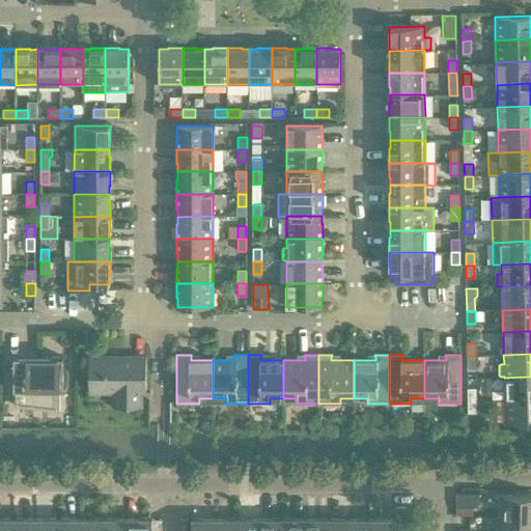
[(475,356),(467,356),(467,368),(475,368),(475,356)]
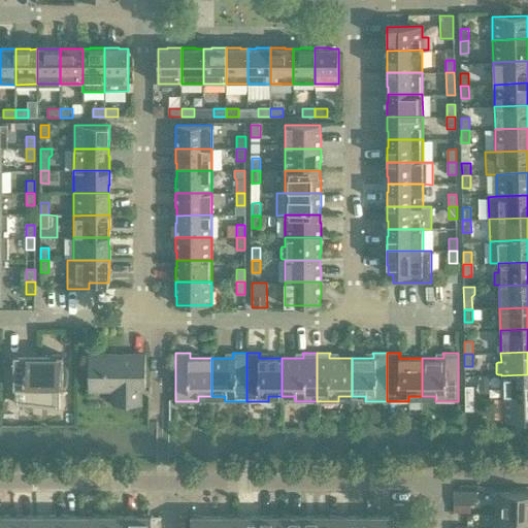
[(63,388),(63,355),(13,355),(13,388),(14,388),(14,403),(59,408),(59,388),(63,388)]
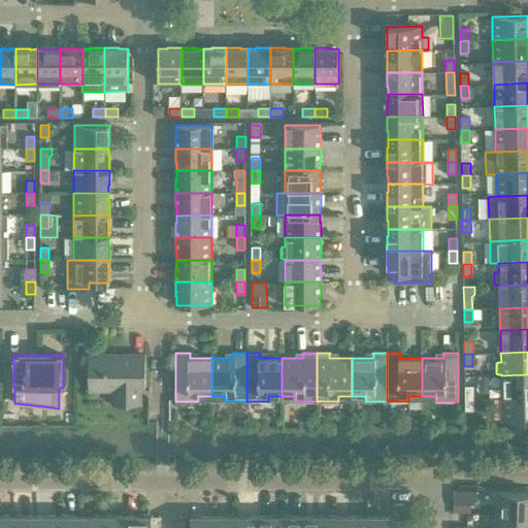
[(112,390),(112,404),(140,404),(140,390),(144,390),(144,355),(88,355),(88,390),(112,390)]
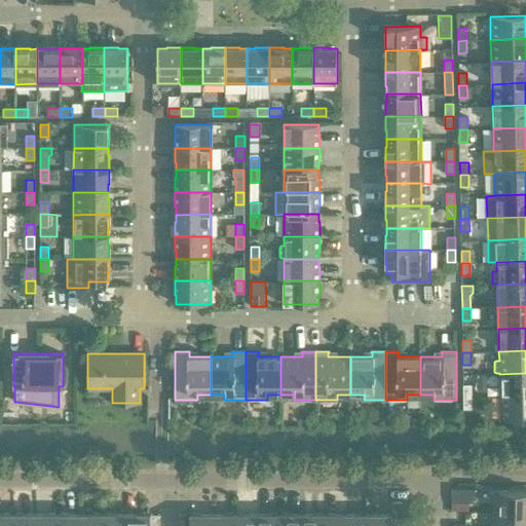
[(525,373),(499,374),(500,396),(525,395),(525,373)]
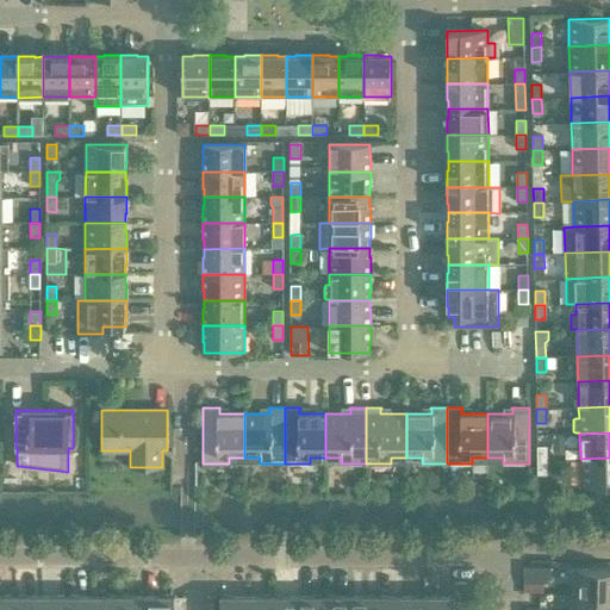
[(537,446),(537,460),(547,460),(547,446),(537,446)]
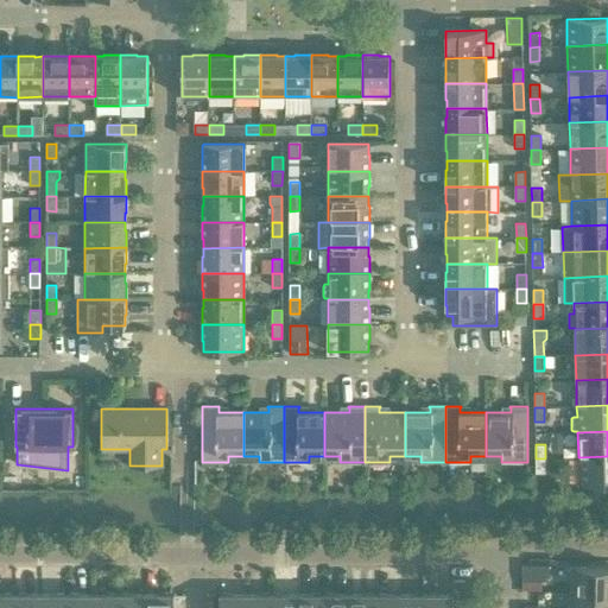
[(607,456),(578,457),(578,485),(607,483),(607,456)]
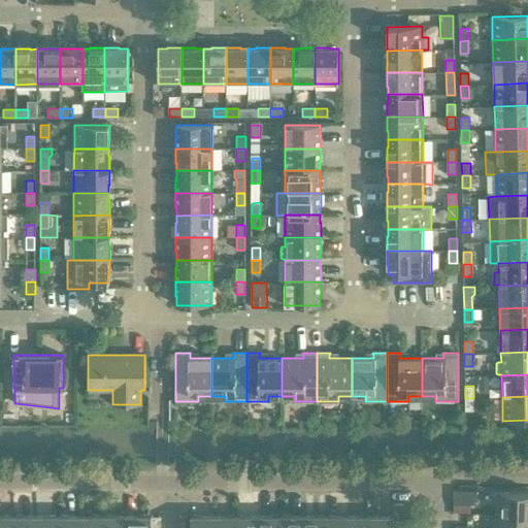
[(473,398),(465,398),(465,410),(473,410),(473,398)]
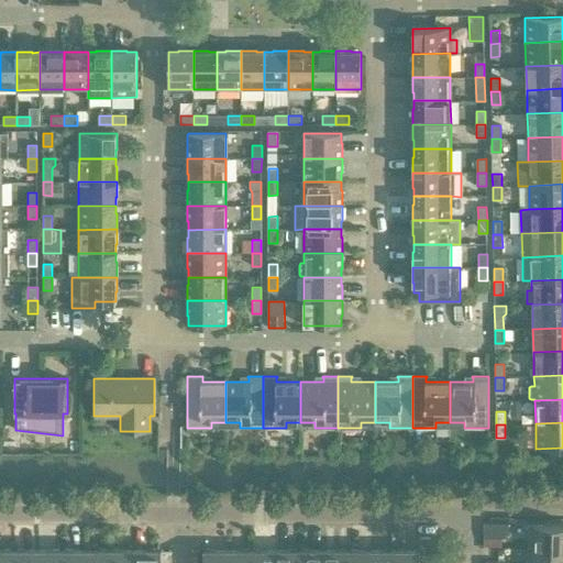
[(500,445),(500,455),(514,455),(514,445),(500,445)]
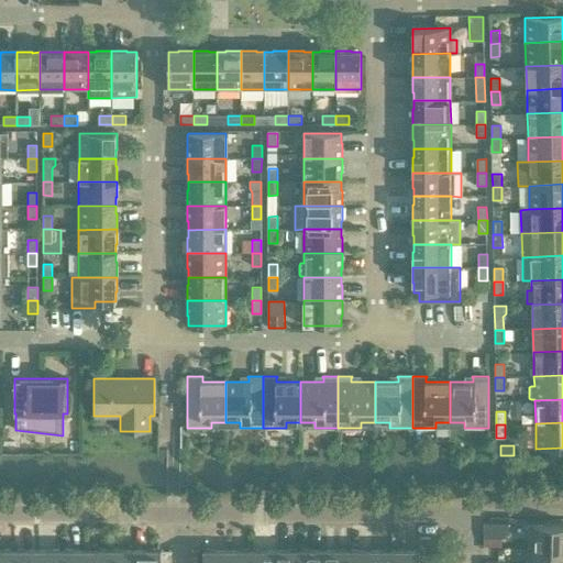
[(483,522),(483,537),(485,537),(484,547),(500,547),(500,538),(508,538),(508,523),(483,522)]
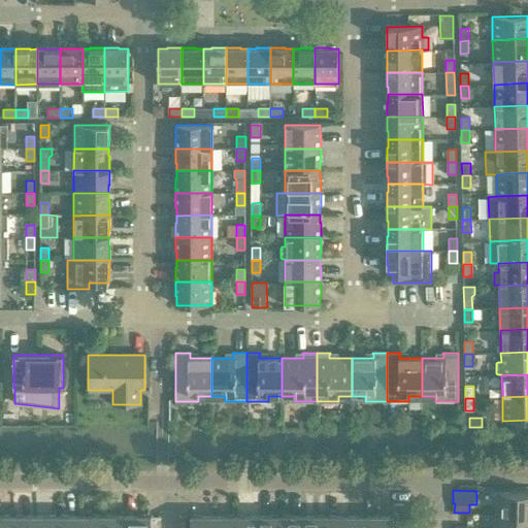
[(527,492),(496,491),(495,515),(527,516),(527,492)]
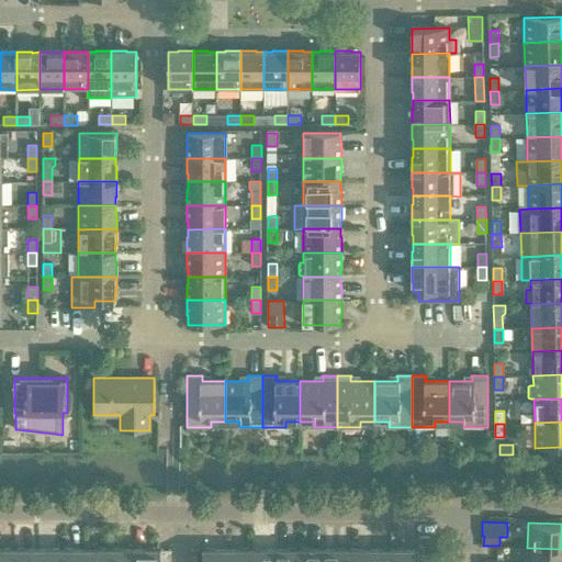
[(393,550),(393,561),(431,561),(431,537),(417,537),(417,550),(393,550)]
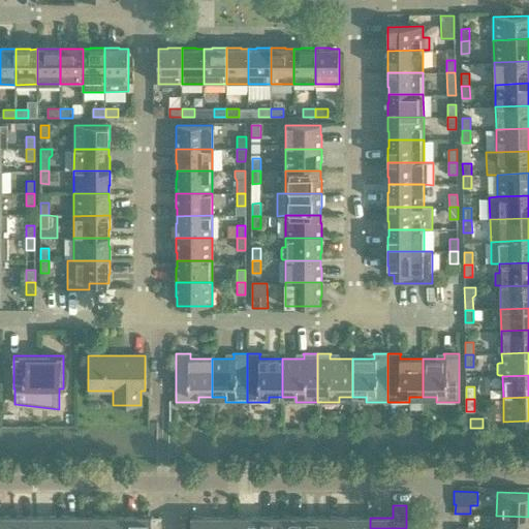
[(528,528),(528,517),(496,516),(495,528),(528,528)]
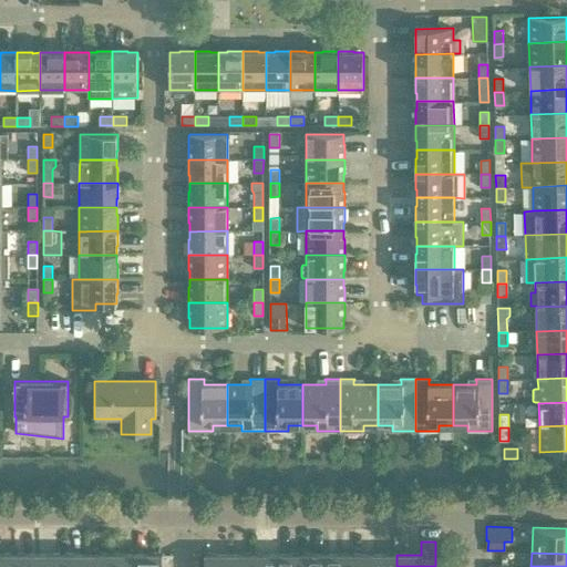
[(0,566),(12,566),(12,555),(0,554),(0,566)]
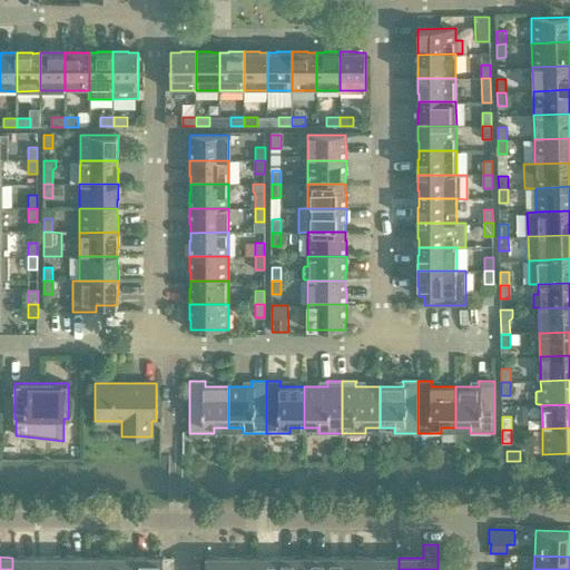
[(12,569),(36,569),(37,558),(12,558),(12,569)]
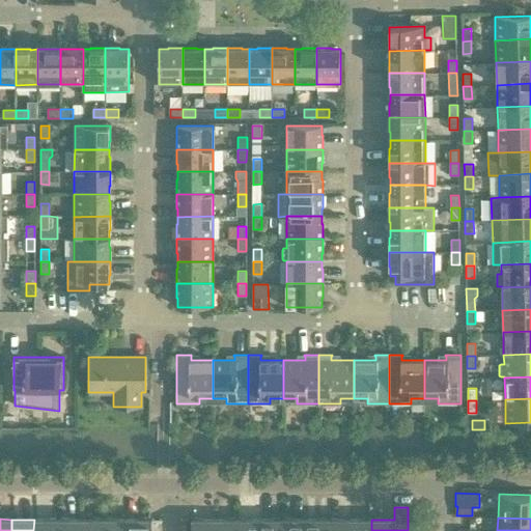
[(33,530),(56,530),(57,520),(34,520),(33,530)]
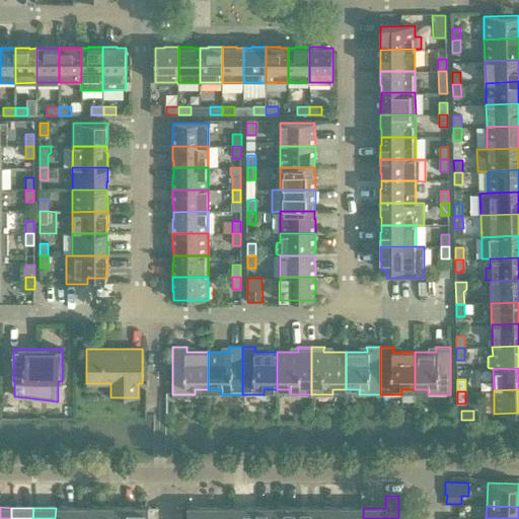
[(55,518),(77,518),(77,508),(56,508),(55,518)]
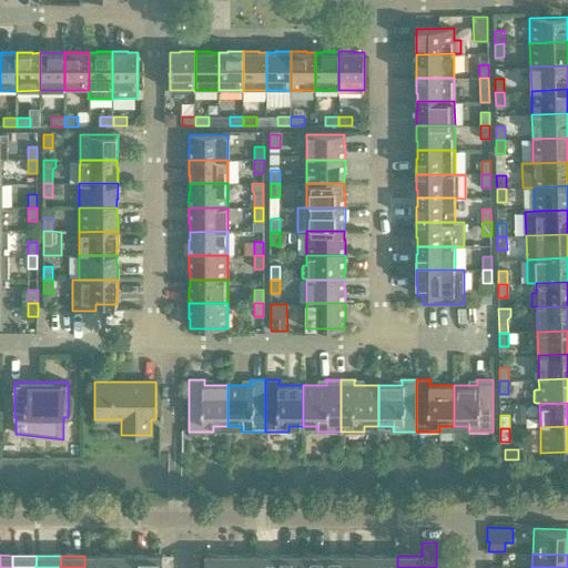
[(84,567),(109,567),(109,556),(84,556),(84,567)]
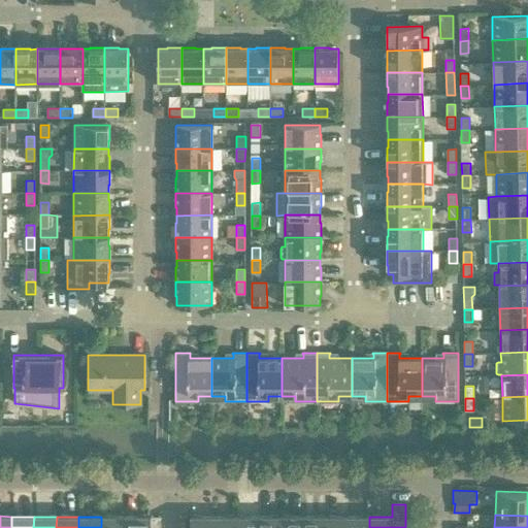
[(101,527),(123,527),(124,517),(101,517),(101,527)]
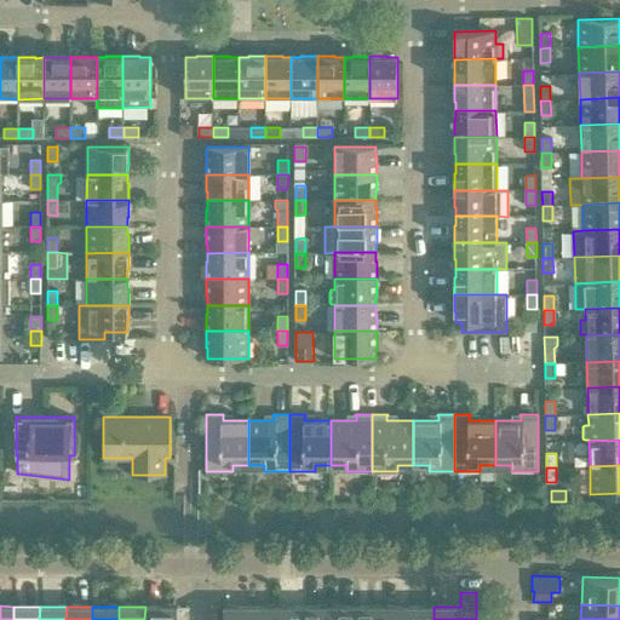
[(145,607),(144,619),(172,619),(172,607),(145,607)]
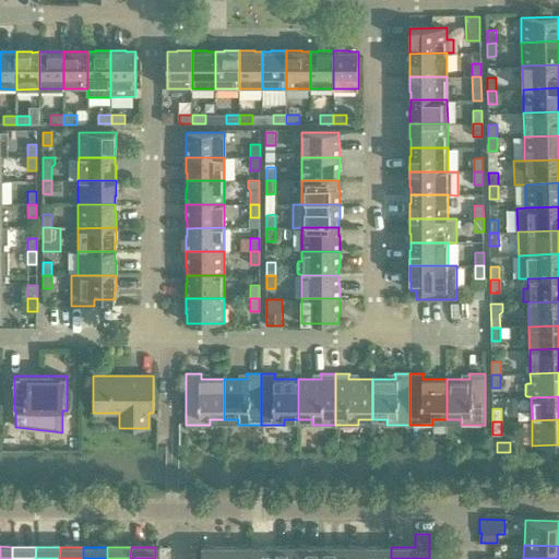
[(157,547),(157,558),(168,558),(168,547),(157,547)]
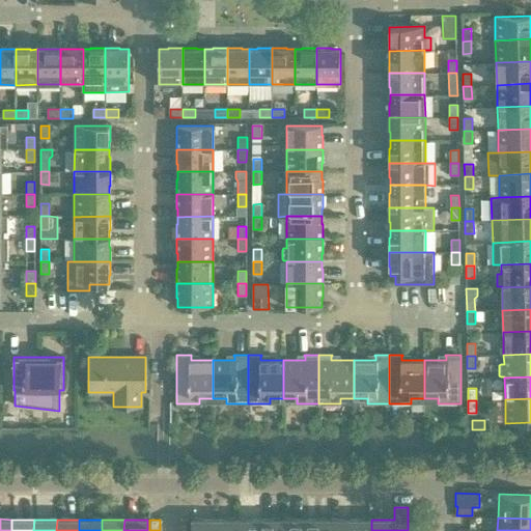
[(191,530),(214,530),(215,520),(191,520),(191,530)]
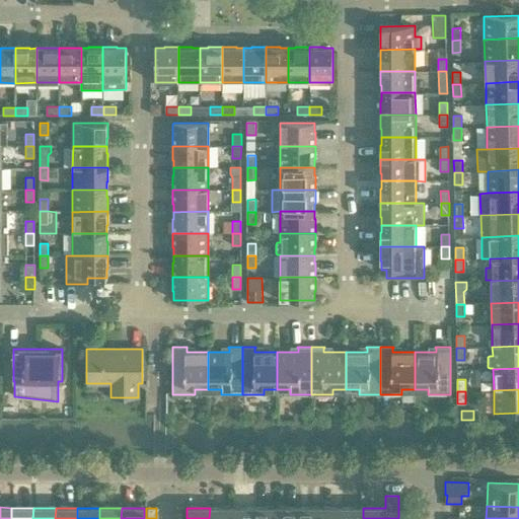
[(209,518),(231,518),(231,508),(210,508),(209,518)]
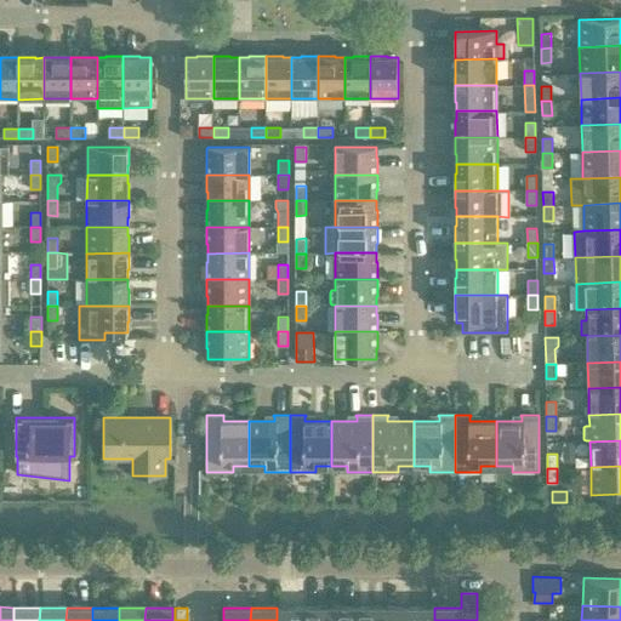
[(277,620),(302,620),(303,608),(277,608),(277,620)]
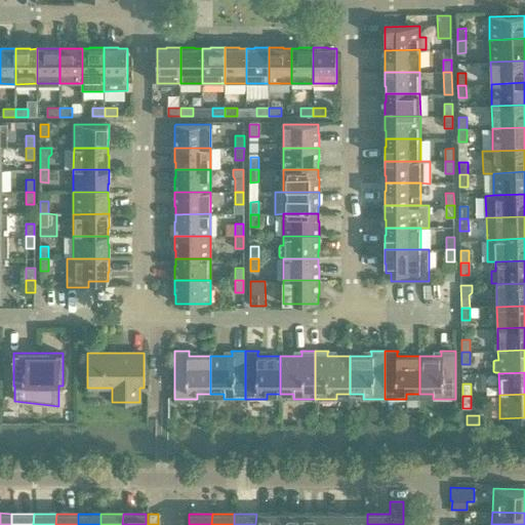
[(255,524),(278,524),(279,514),(256,514),(255,524)]
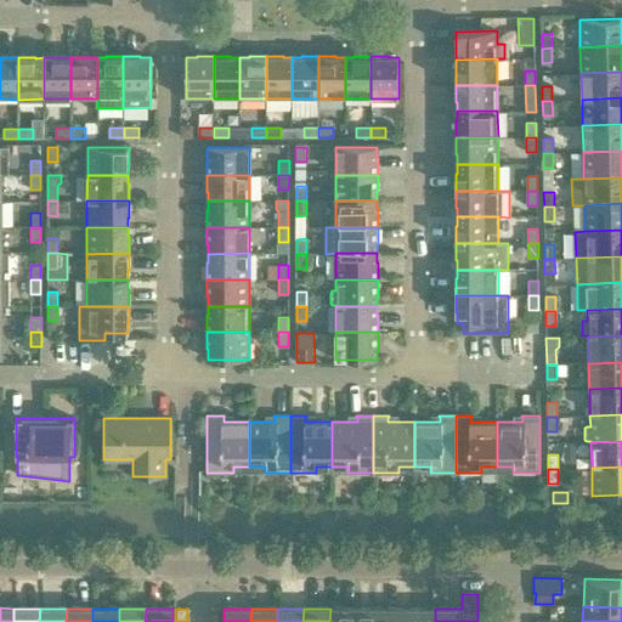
[(329,621),(356,621),(356,609),(331,609),(329,621)]
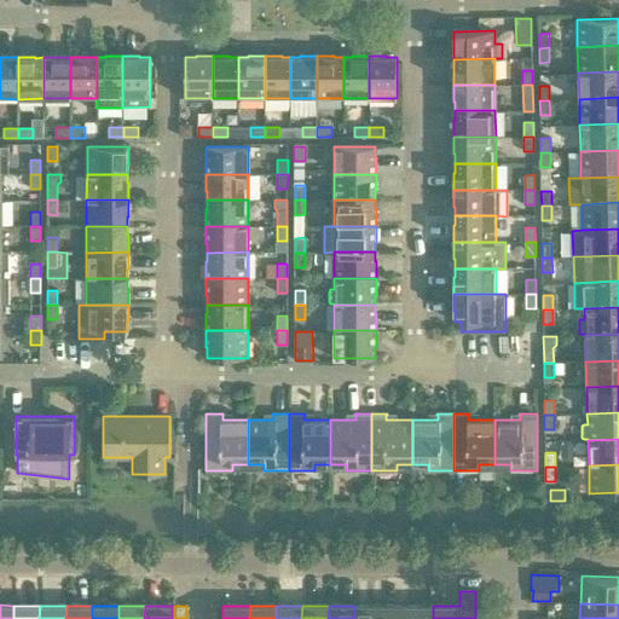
[(354,618),(381,618),(381,606),(354,606),(354,618)]
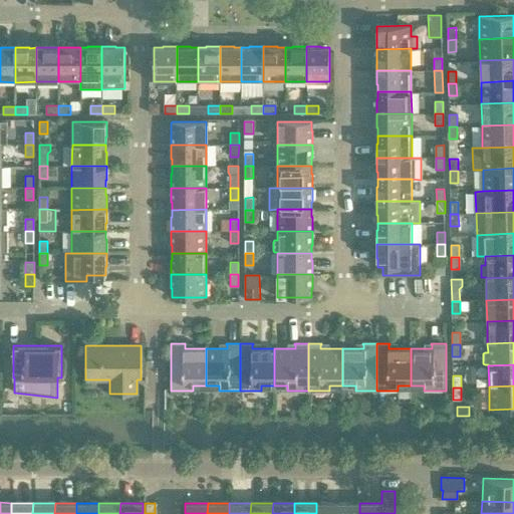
[(316,513),(337,513),(338,503),(316,503),(316,513)]
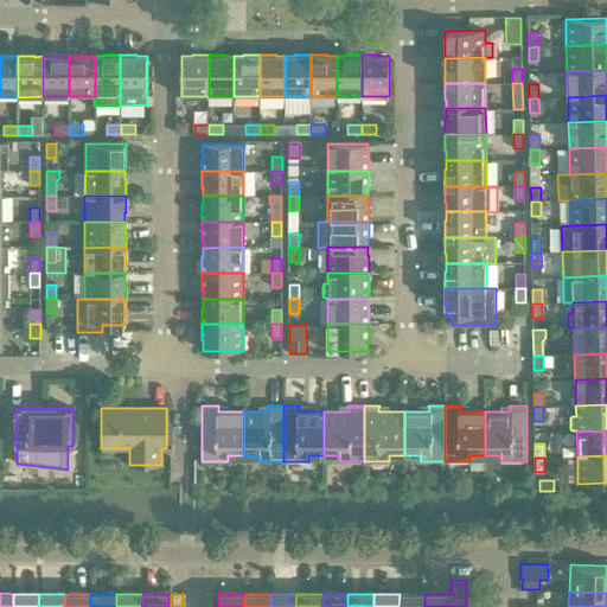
[(398,606),(425,606),(425,594),(400,594),(398,606)]
